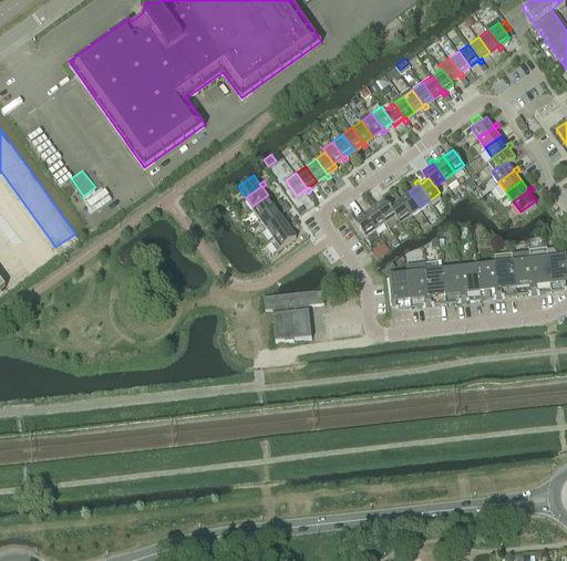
[(394,196),(398,200),(399,198),(410,214),(412,213),(420,207),(409,191),(401,197),(399,194),(394,196)]
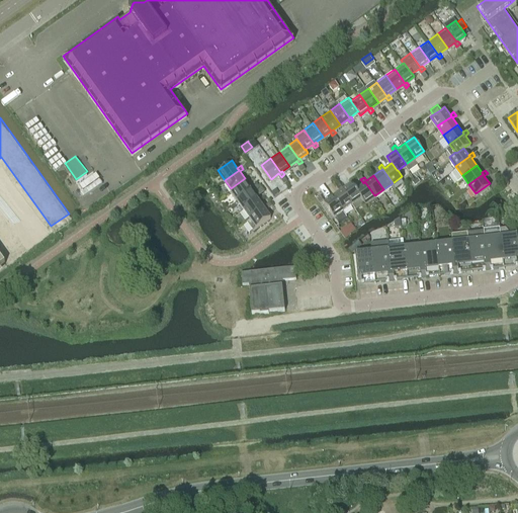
[(250,185),(245,178),(231,188),(237,197),(251,187),(250,185)]
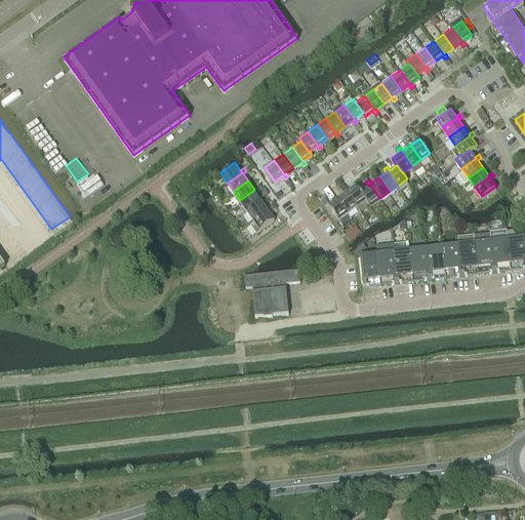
[(357,204),(365,198),(366,198),(361,191),(361,190),(356,184),(349,189),(346,186),(342,188),(345,192),(347,190),(357,204)]
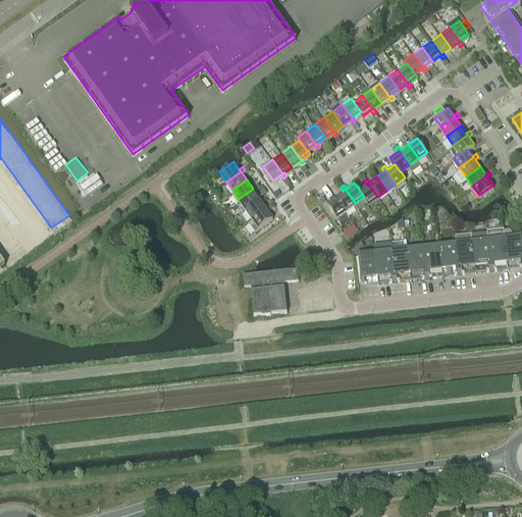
[(366,185),(359,189),(359,190),(364,197),(363,197),(368,204),(376,198),(377,197),(367,183),(366,185)]
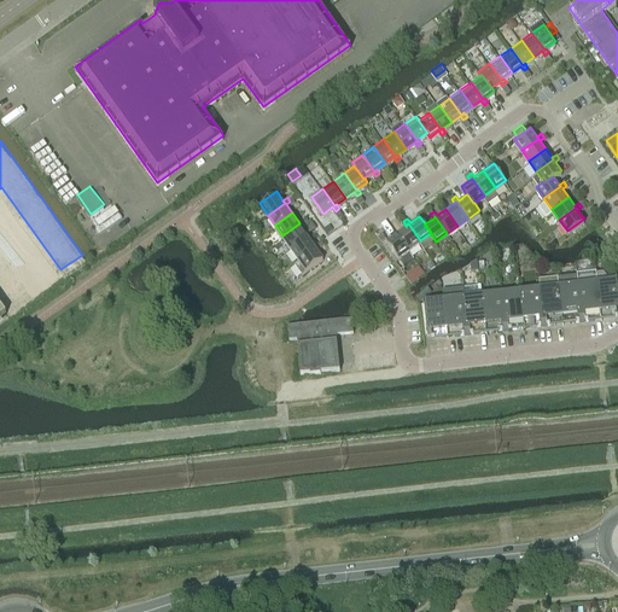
[(302,219),(298,221),(299,223),(283,235),(290,246),(307,234),(301,226),(305,223),(302,219)]
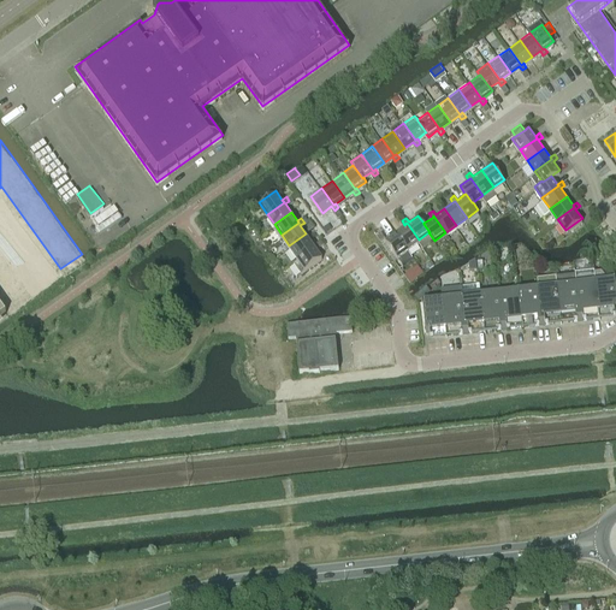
[(407,223),(404,225),(396,231),(408,248),(419,240),(407,223)]
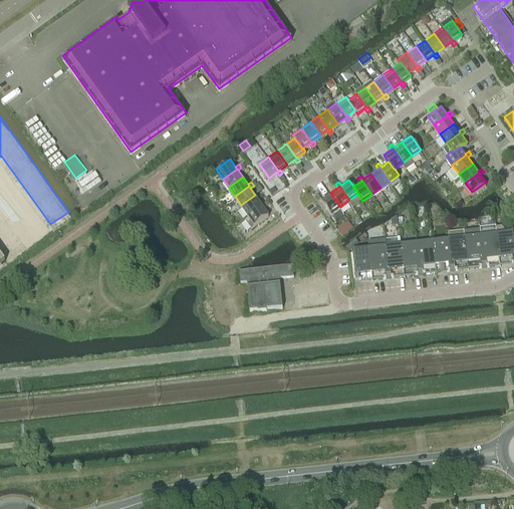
[(331,213),(340,207),(330,193),(321,199),(331,213)]
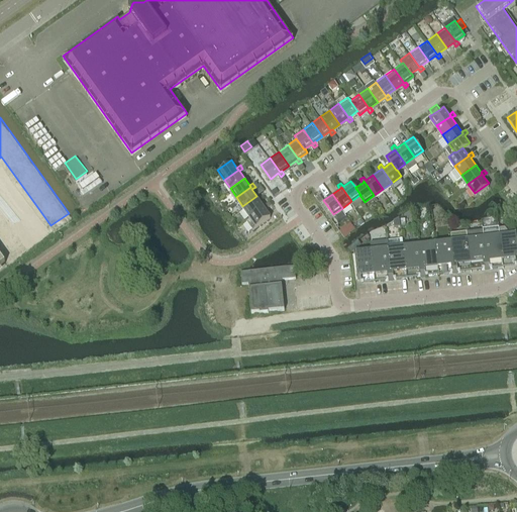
[(262,203),(256,196),(242,206),(249,215),(264,205),(262,203)]
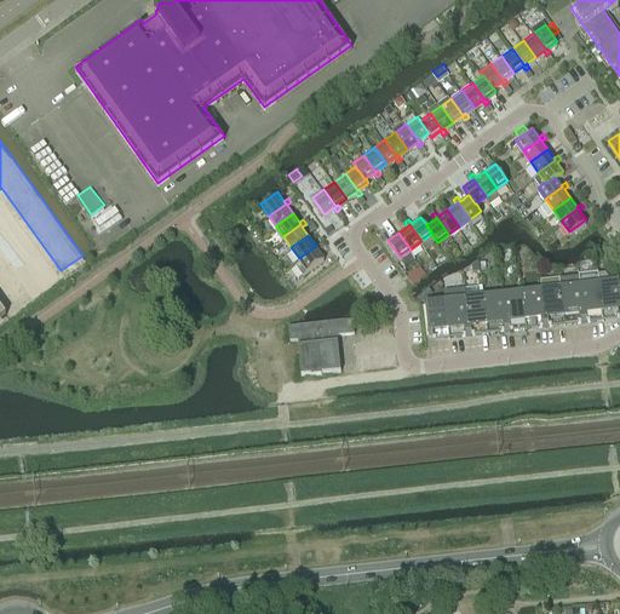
[(319,241),(314,244),(316,246),(299,258),(306,269),(323,257),(317,248),(321,245),(319,241)]
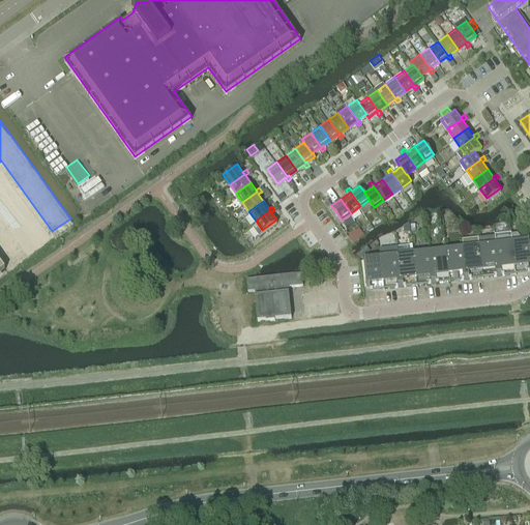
[(0,258),(5,265),(25,251),(0,215),(0,258)]
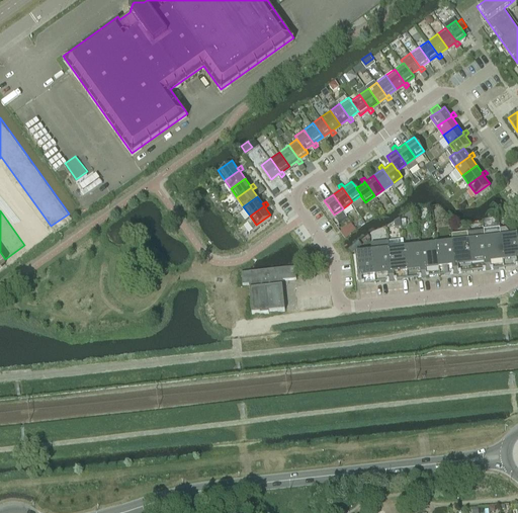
[(355,227),(354,225),(351,220),(340,228),(345,234),(350,231),(355,227)]
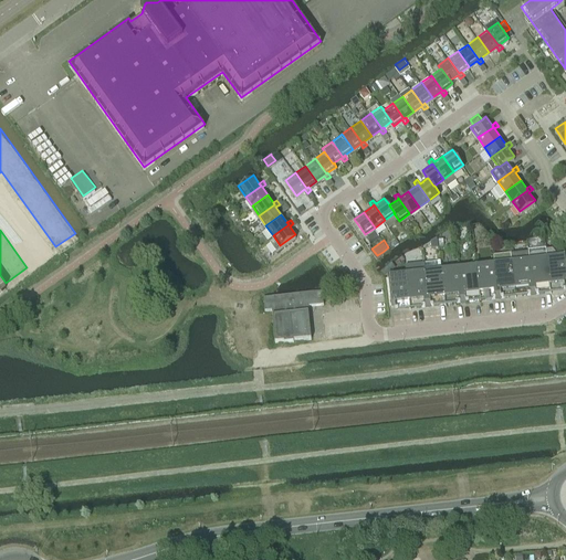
[(546,245),(551,286),(557,285),(557,284),(565,282),(565,262),(565,252),(559,253),(553,244),(546,245)]
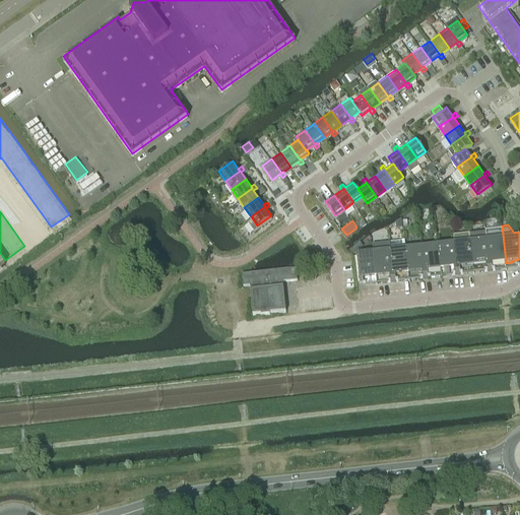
[(506,263),(502,226),(485,228),(490,267),(500,265),(500,264),(506,263)]
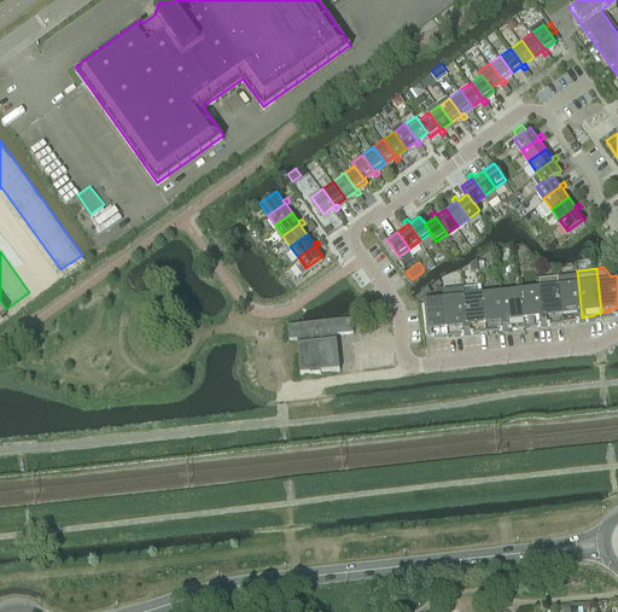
[(582,318),(577,270),(558,273),(563,319),(582,318)]
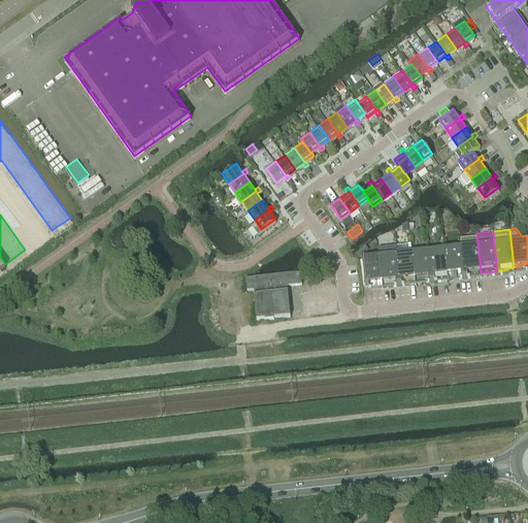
[(464,274),(481,272),(476,233),(460,235),(461,242),(464,274)]
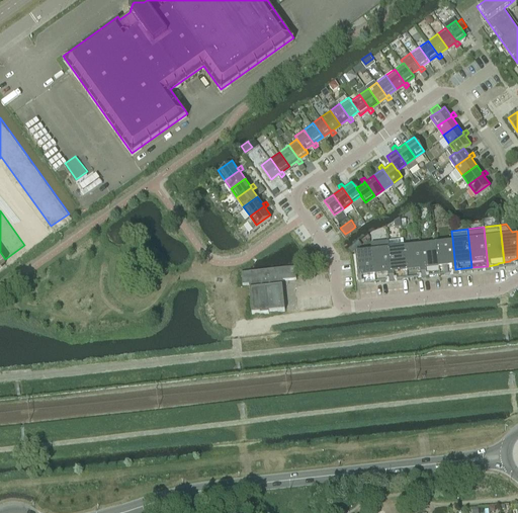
[(386,238),(392,276),(408,275),(404,244),(403,236),(386,238)]
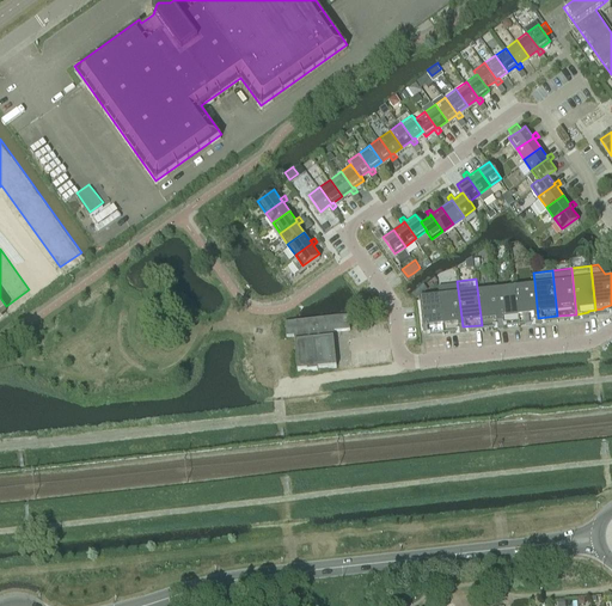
[(439,293),(444,326),(451,326),(451,329),(463,326),(457,281),(439,283),(439,293)]
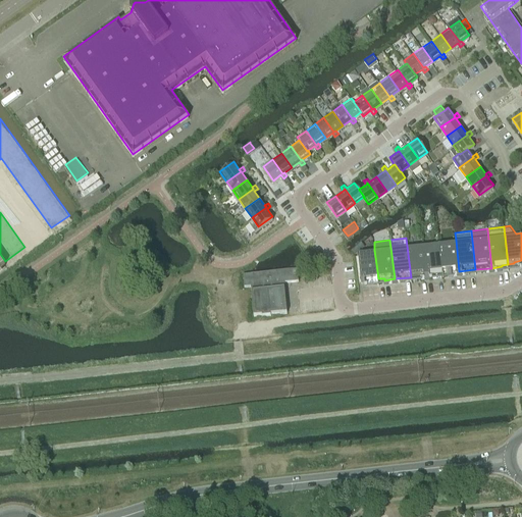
[(439,242),(444,273),(459,271),(456,240),(439,242)]
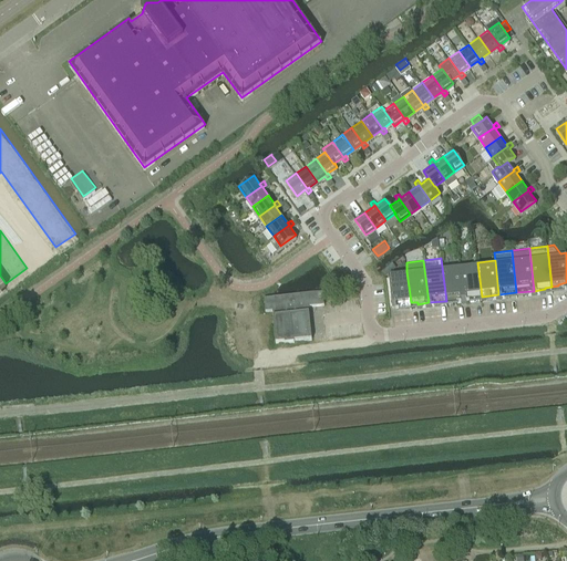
[(460,265),(464,299),(482,297),(477,262),(460,265)]
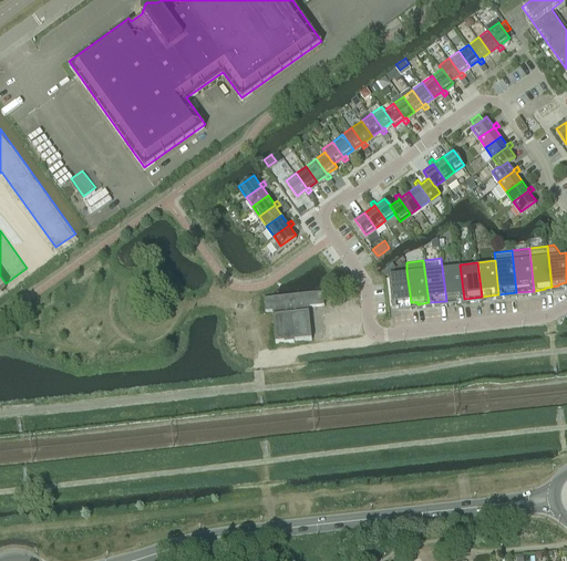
[(442,267),(446,301),(464,299),(460,265),(442,267)]
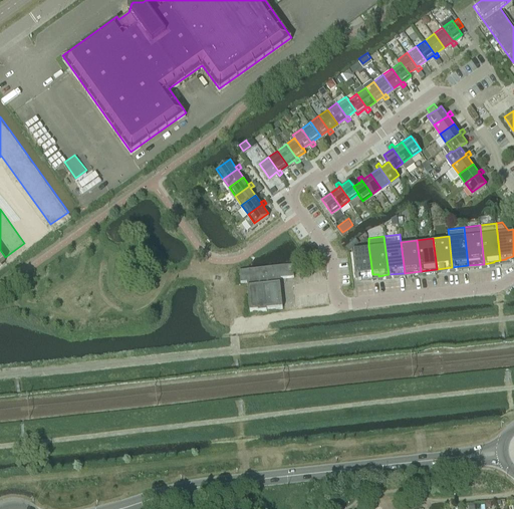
[(372,274),(368,246),(352,247),(355,275),(365,274),(365,275),(372,274)]
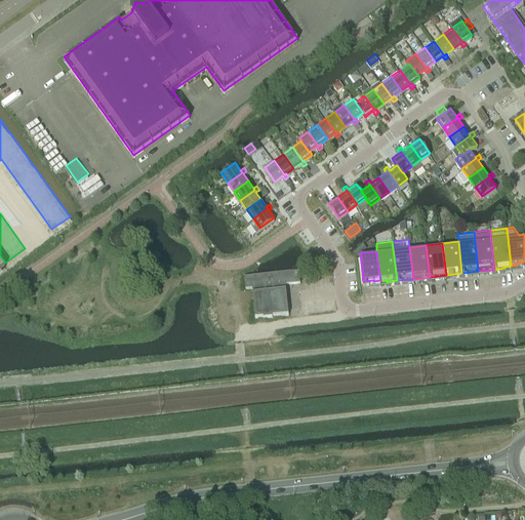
[(251,284),(255,315),(264,314),(264,315),(272,314),(272,313),(288,311),(286,286),(284,286),(284,281),(299,279),(298,268),(244,273),(245,285),(251,284)]
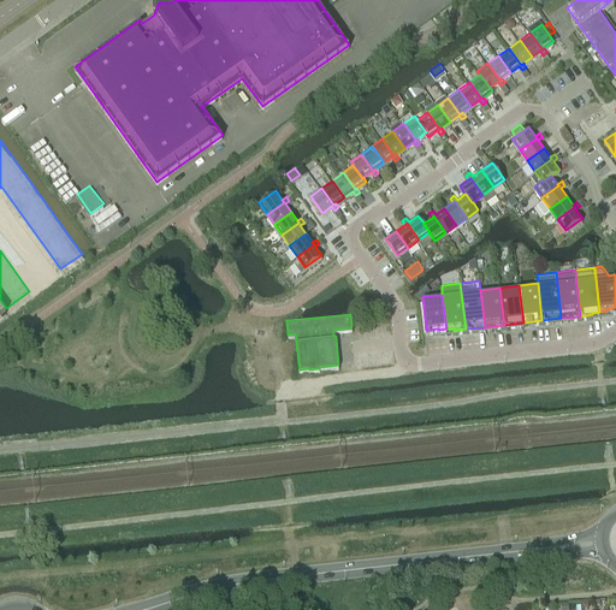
All buildings are outlined.
